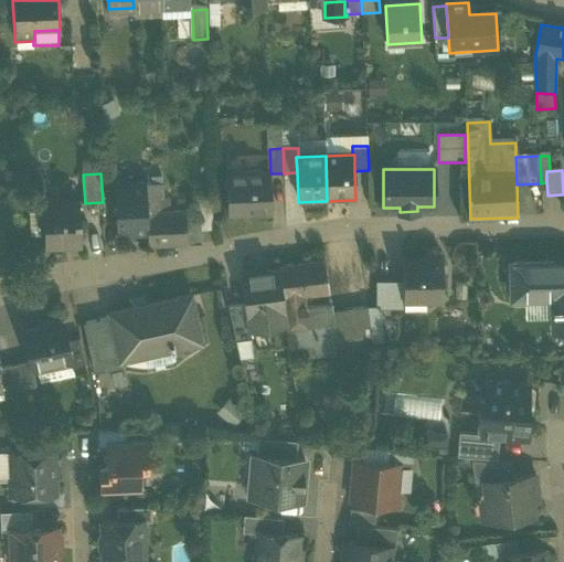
[(227,176),(229,215),(273,213),(270,173),(227,176)]
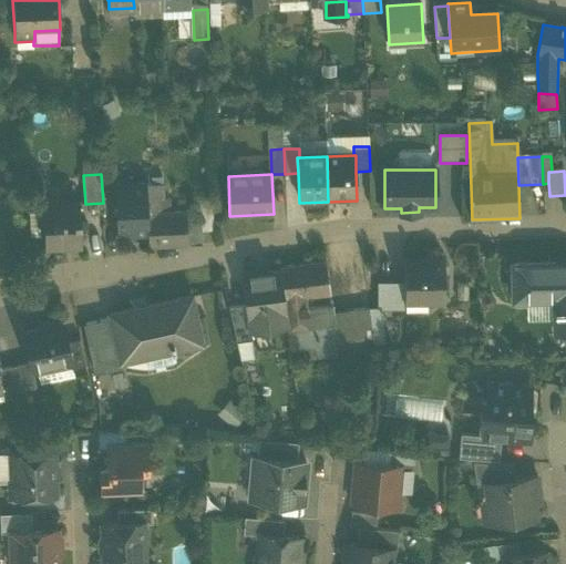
[(147,214),(164,213),(164,201),(163,186),(146,187),(147,214)]
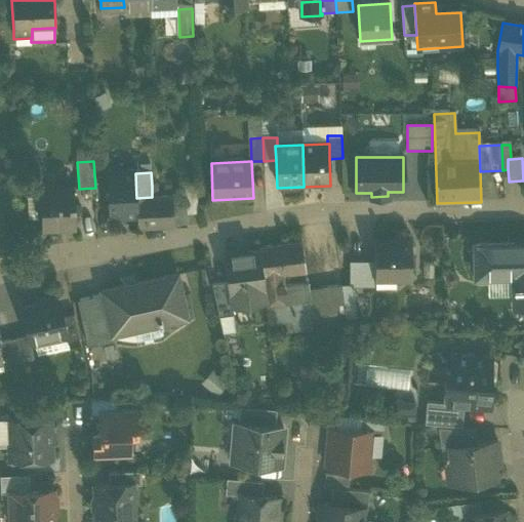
[(111,217),(137,216),(136,198),(135,173),(109,174),(111,217)]
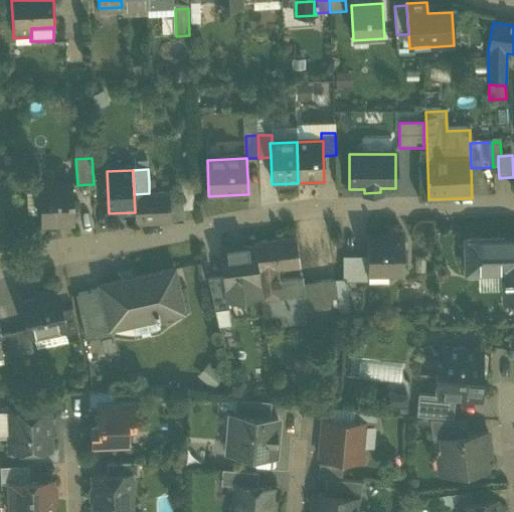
[(182,183),(184,211),(194,210),(192,183),(182,183)]
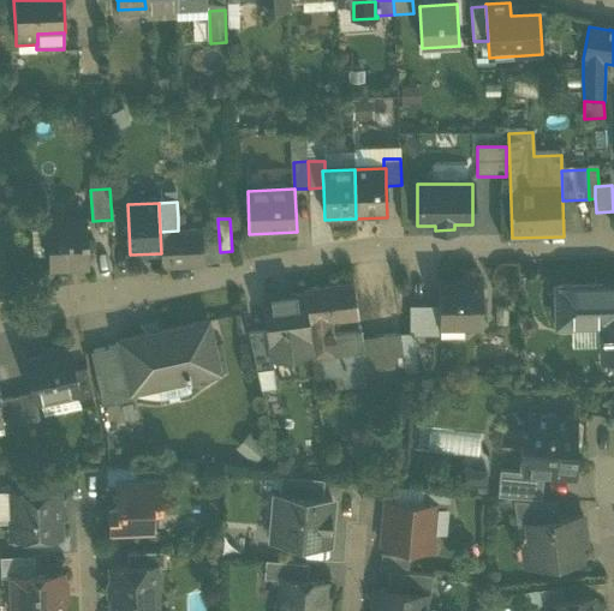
[(67,223),(54,223),(46,225),(48,270),(72,269),(71,263),(89,262),(87,222),(67,223)]
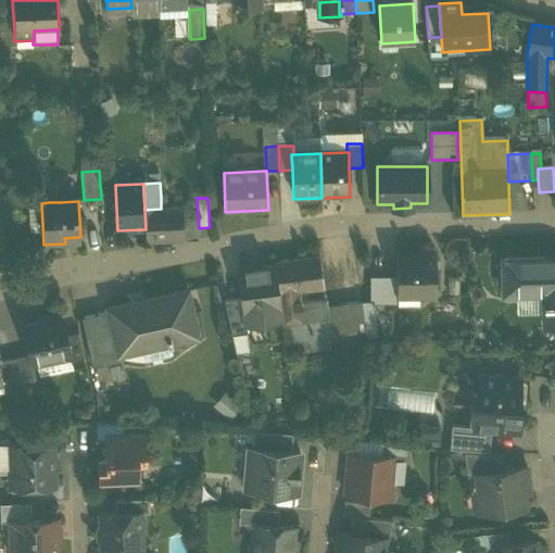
[(183,208),(167,209),(161,209),(144,210),(146,229),(146,243),(185,241),(184,217),(183,208)]
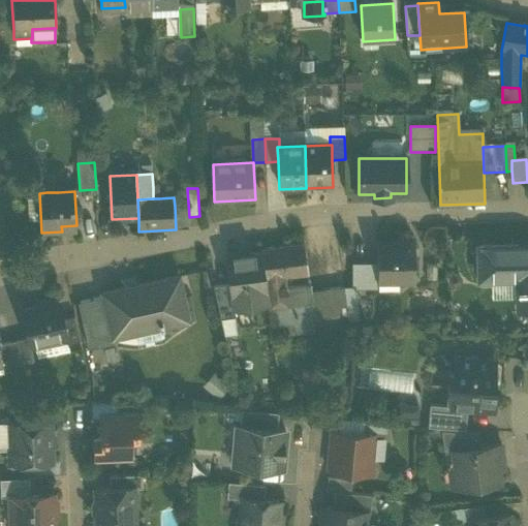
[(175,207),(176,229),(188,229),(187,207),(175,207)]
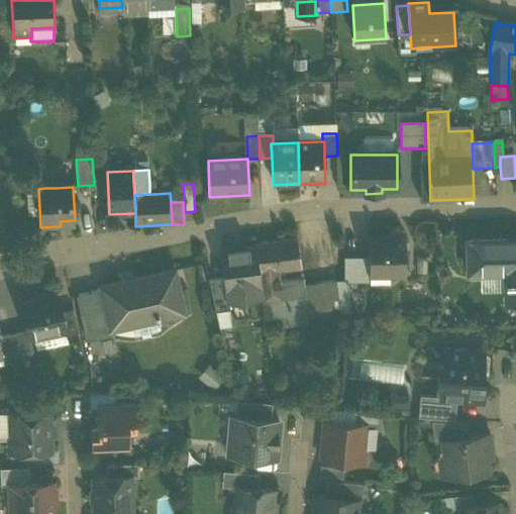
[(369,271),(370,271),(390,270),(390,275),(405,275),(405,238),(369,238),(369,259),(369,271)]
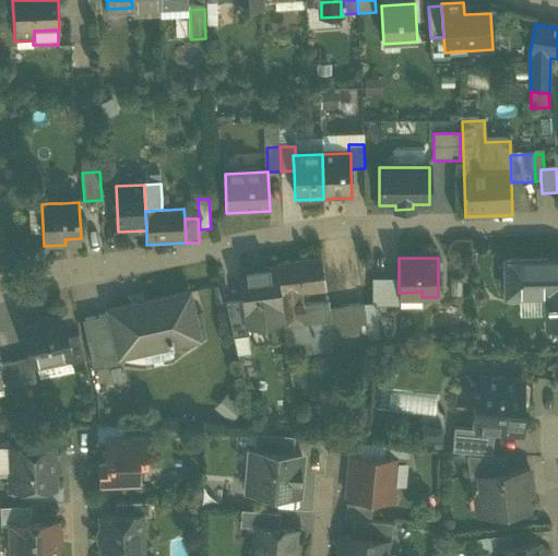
[(277,265),(277,269),(284,323),(287,345),(332,339),(328,310),(329,310),(328,304),(318,305),(319,311),(304,314),(300,294),(324,291),(320,260),(277,265)]
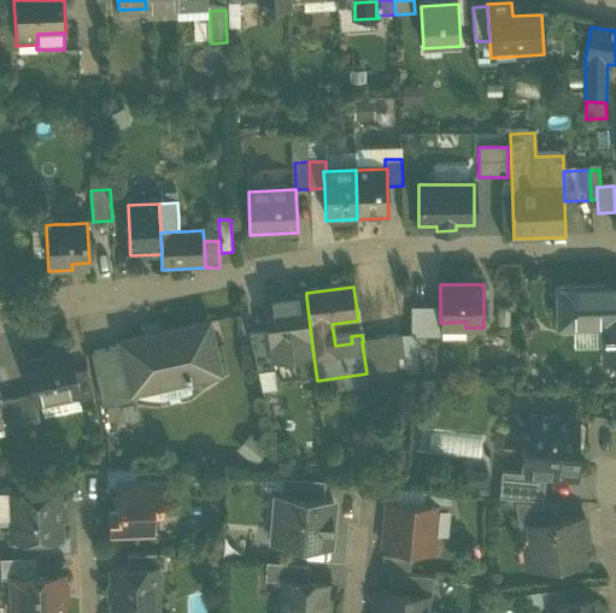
[(603,326),(604,364),(615,363),(615,287),(559,289),(561,328),(603,326)]
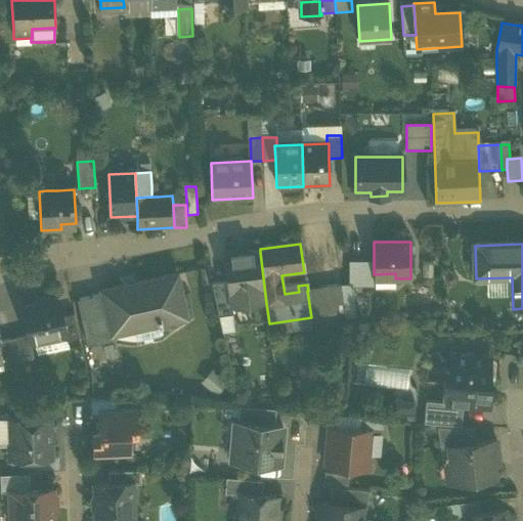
[(264,303),(266,303),(260,252),(224,256),(227,283),(230,307),(231,307),(232,307),(232,305),(264,301),(264,303)]
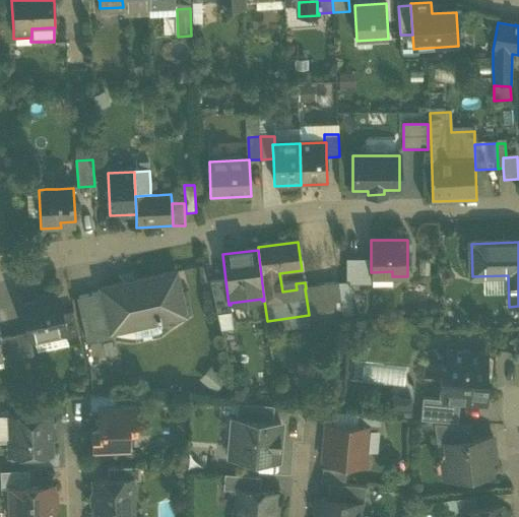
[(347,260),(347,283),(349,284),(372,284),(372,272),(371,272),(371,260),(347,260)]
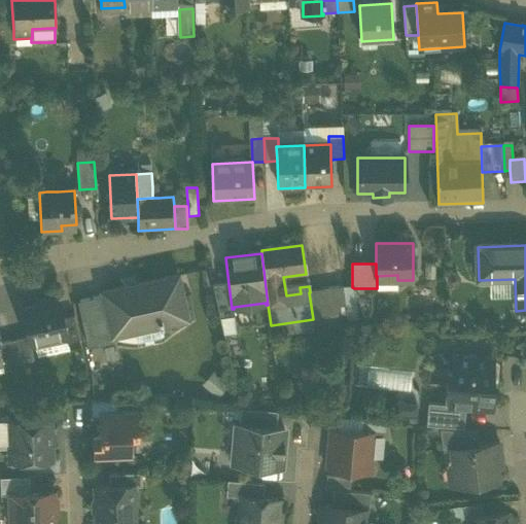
[(397,288),(397,280),(397,275),(377,276),(377,288),(397,288)]
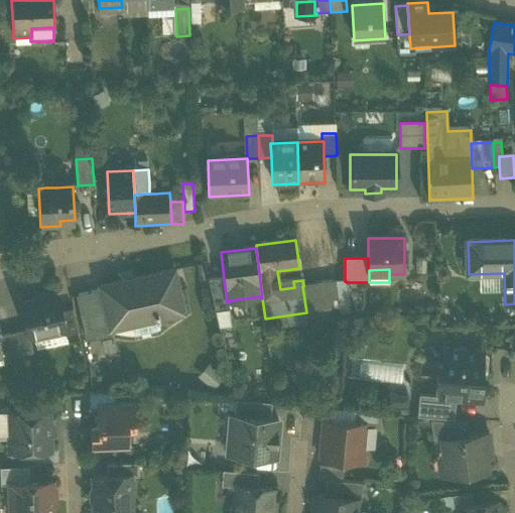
[(110,327),(131,322),(154,316),(155,321),(184,313),(174,270),(100,287),(101,290),(109,327),(110,327)]
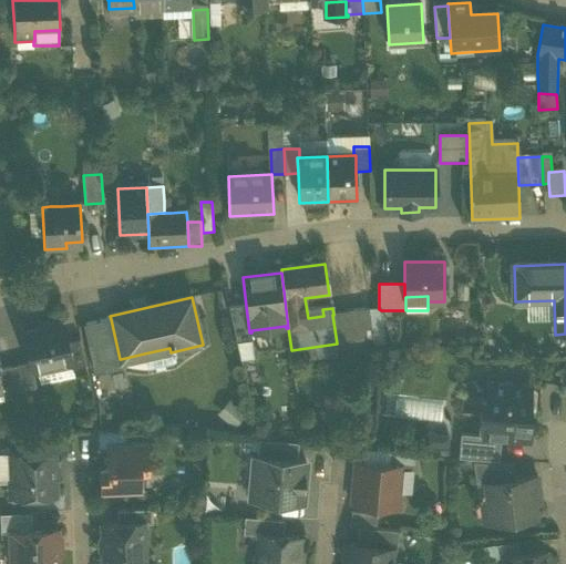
[(229,308),(237,344),(251,341),(250,332),(249,332),(246,306),(229,308)]
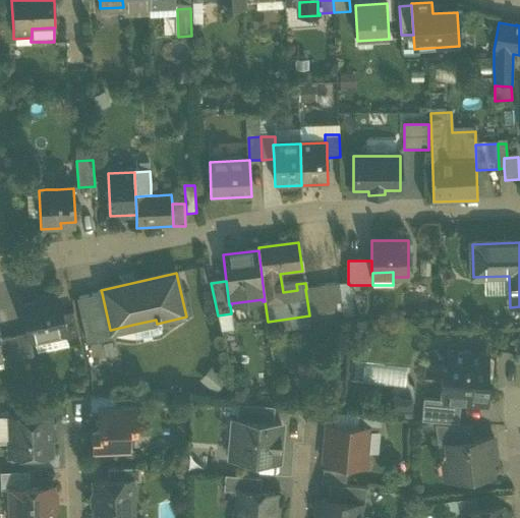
[(354,317),(350,285),(348,284),(340,284),(344,317),(354,317)]
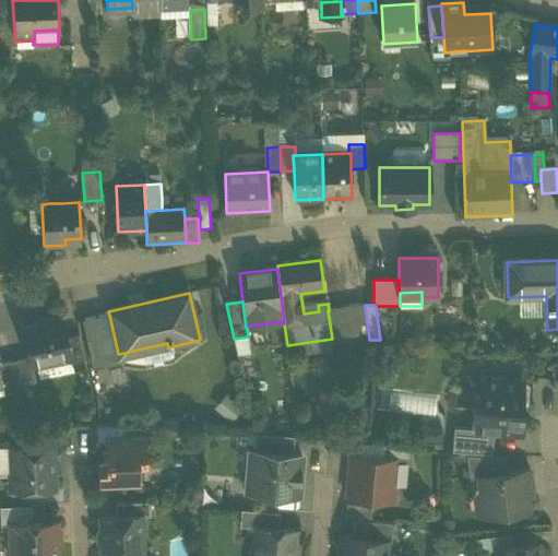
[(328,310),(332,339),(367,334),(364,306),(329,310),(328,310)]
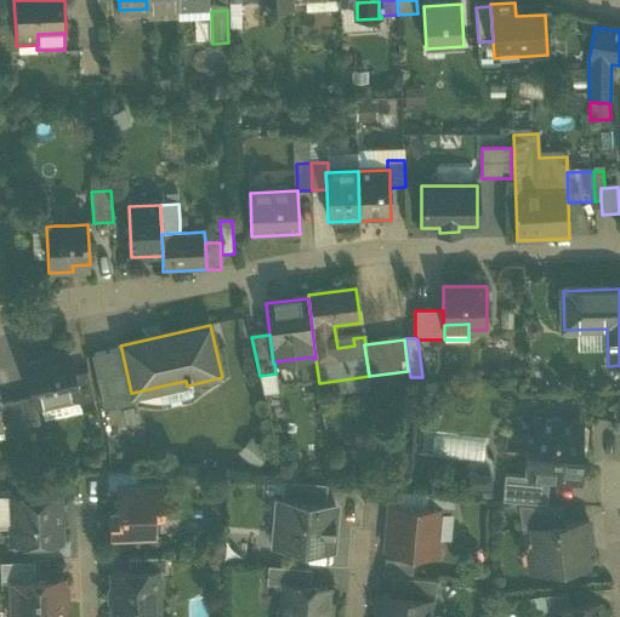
[(91,356),(103,411),(135,404),(132,393),(131,393),(121,349),(91,356)]
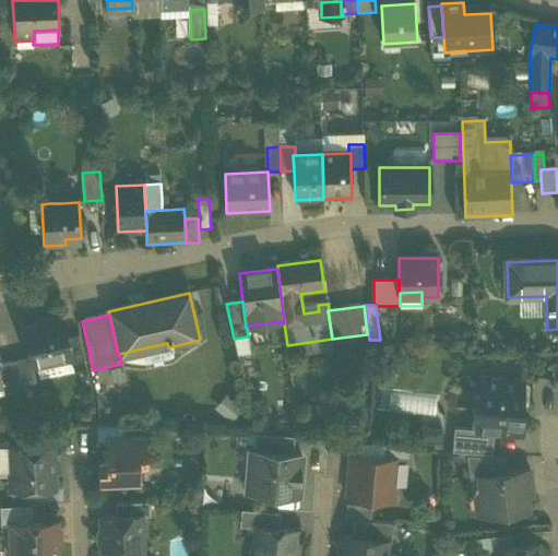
[(31,363),(32,363),(70,355),(67,338),(62,321),(24,329),(24,328),(23,328),(30,357),(31,363)]
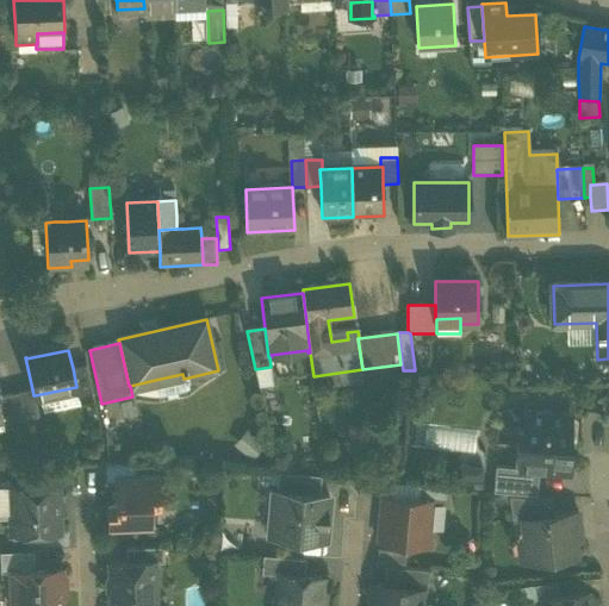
[(76,387),(81,405),(94,403),(86,366),(73,368),(76,387)]
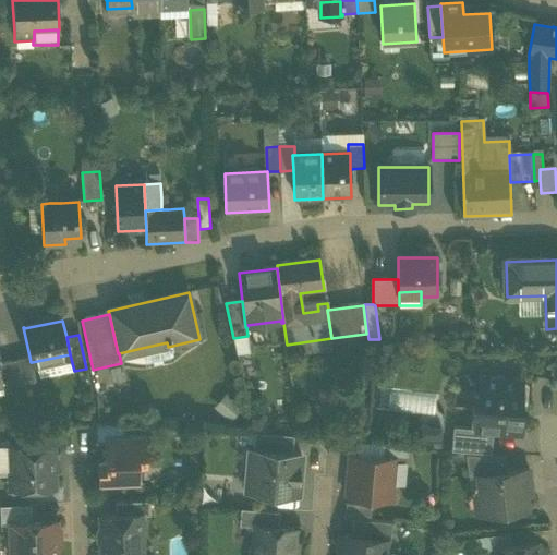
[(170,358),(168,347),(167,342),(142,348),(145,363),(170,358)]
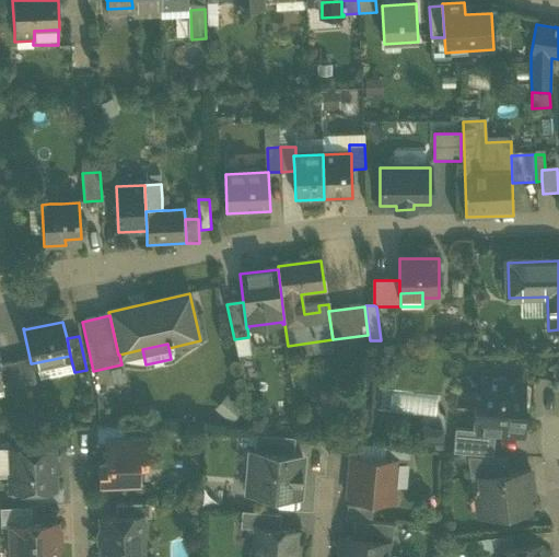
[(74,372),(70,356),(32,363),(34,371),(38,370),(41,381),(74,374),(74,372)]
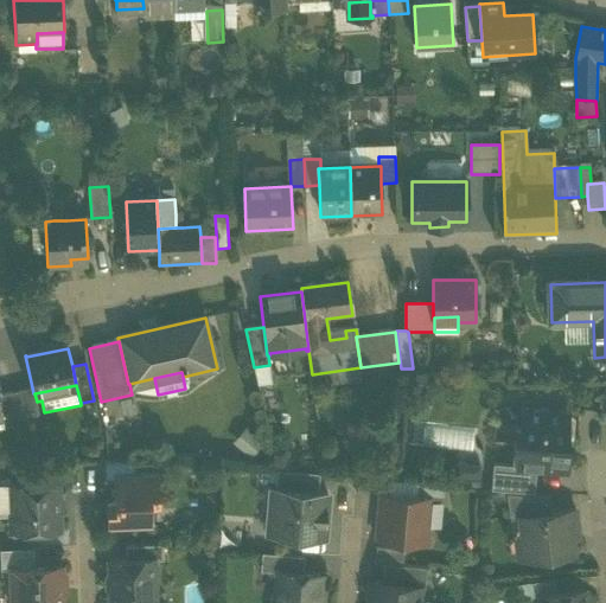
[(32,387),(14,391),(20,417),(39,414),(37,402),(34,393),(33,393),(32,387)]
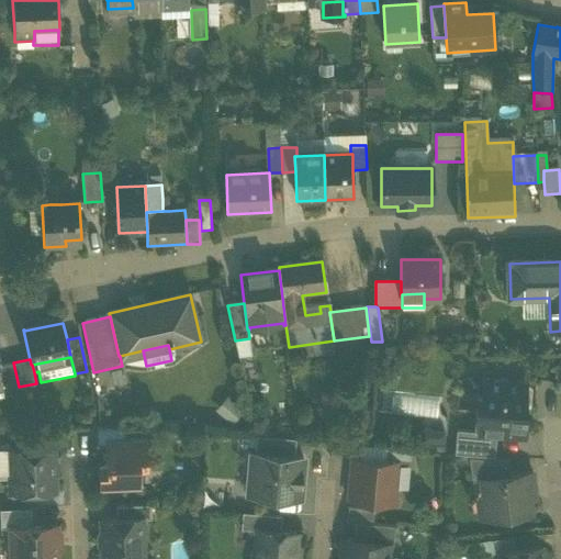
[(2,390),(19,387),(13,362),(0,365),(0,376),(2,386),(2,390)]
